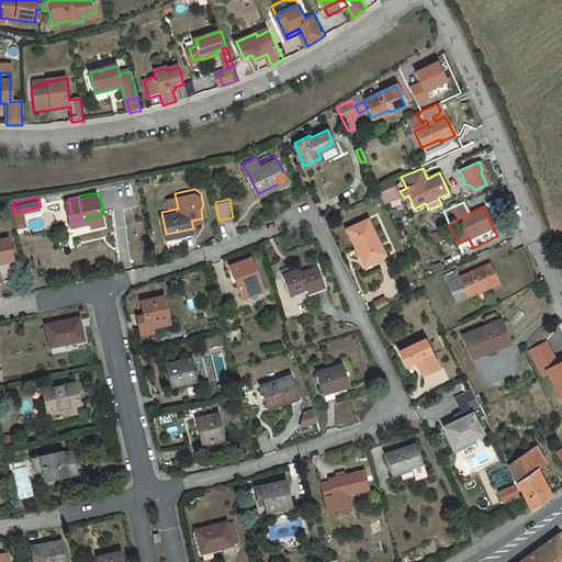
[(23,211),(14,212),(18,225),(26,223),(23,211)]
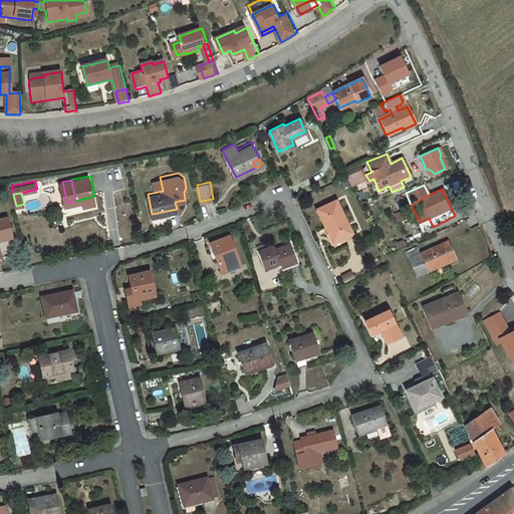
[(338,199),(316,210),(332,242),(354,231),(338,199)]
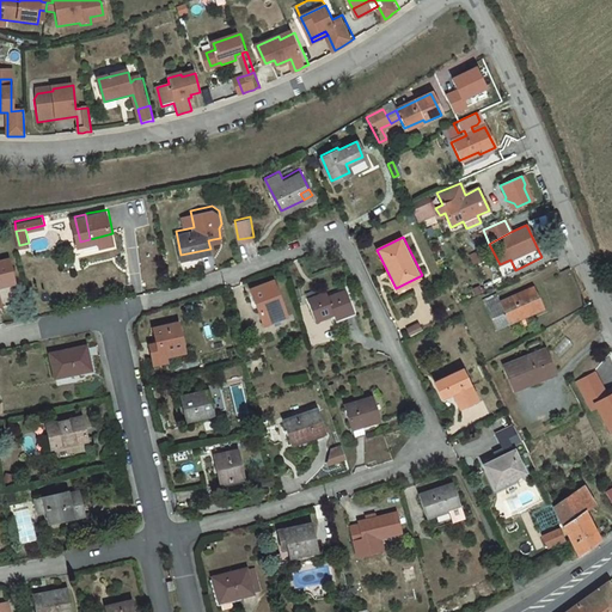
[(488,252),(472,259),(473,264),(490,257),(488,252)]
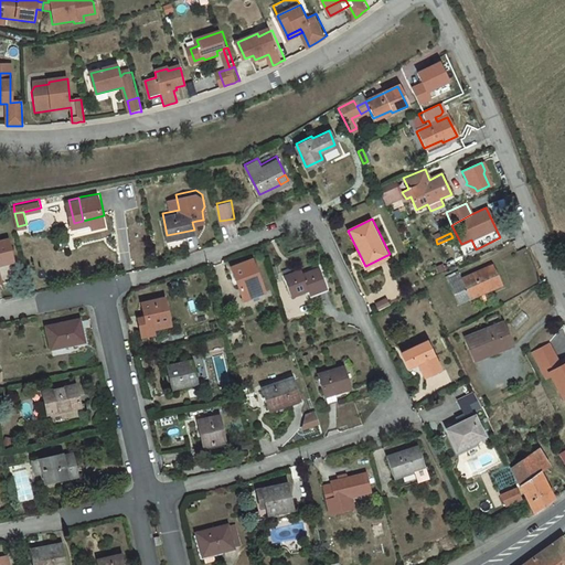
[(8,237),(0,240),(0,281),(2,280),(0,273),(0,263),(14,258),(8,237)]
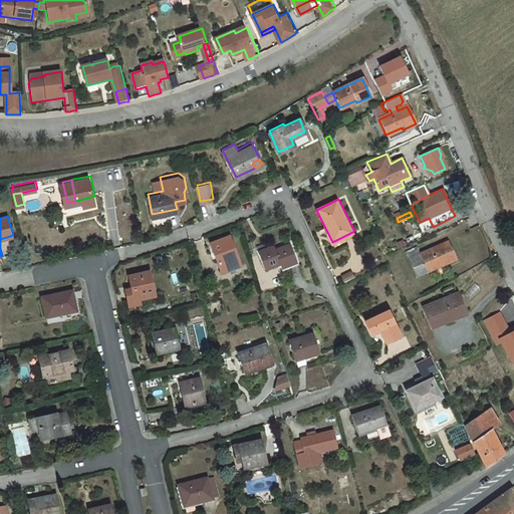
[(227,236),(209,242),(220,271),(238,265),(227,236)]
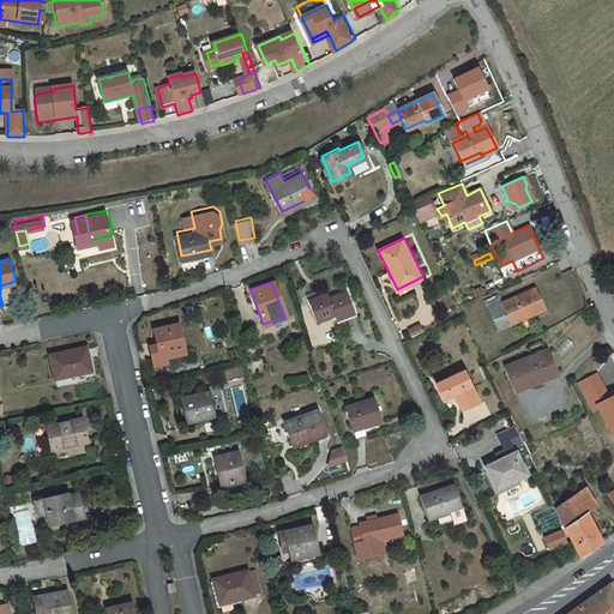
[(483,302),(497,331),(510,326),(509,323),(528,314),(530,317),(545,311),(535,289),(500,305),(497,296),(483,302)]
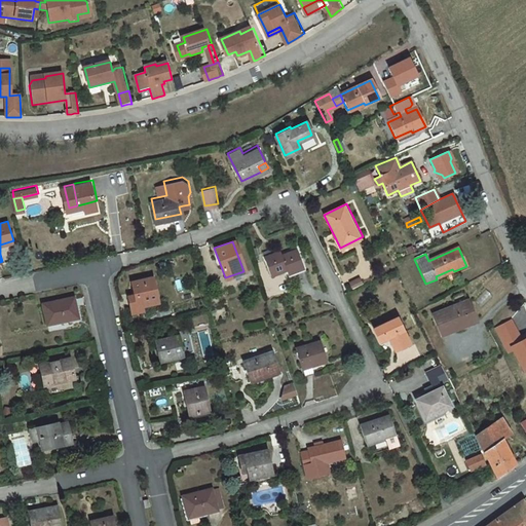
[(278,252),(263,257),(269,274),(285,269),(286,273),(302,267),(295,250),(280,256),(278,252)]
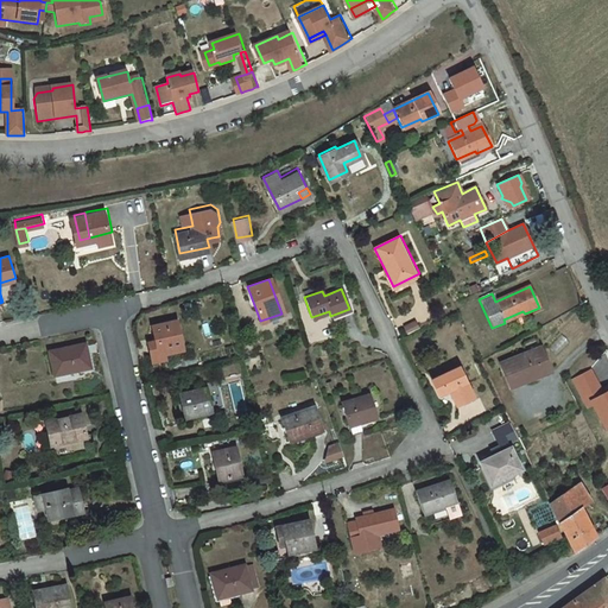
[(505,323),(525,314),(523,311),(504,320),(505,323)]
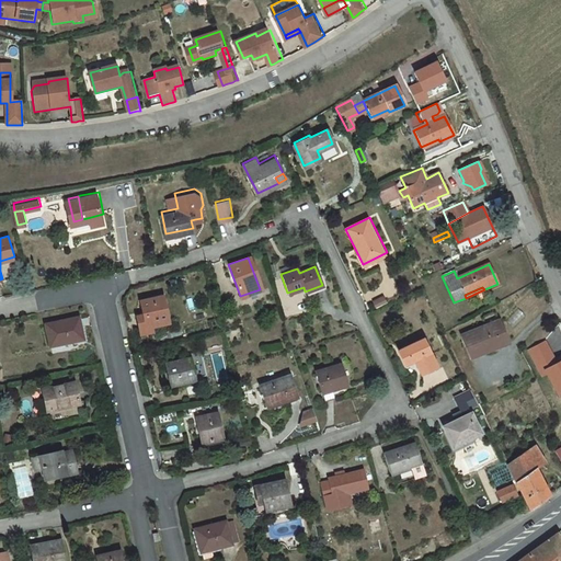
[(162,297),(140,302),(144,316),(137,318),(141,335),(152,333),(151,328),(169,323),(162,297)]
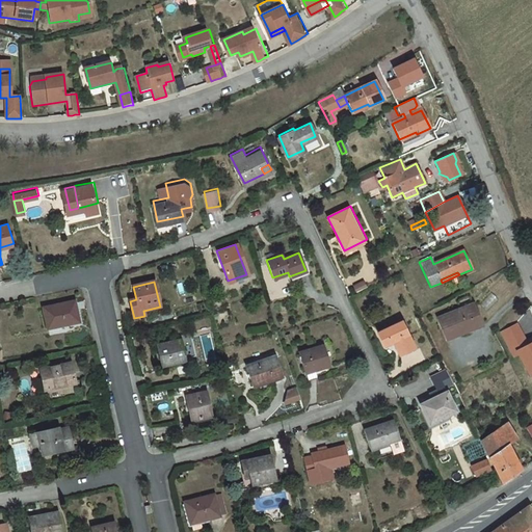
[(74,299),(43,306),(47,326),(78,319),(74,299)]
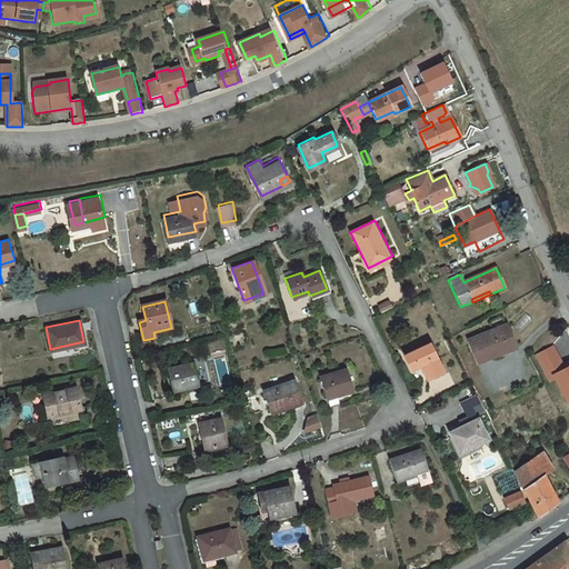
[(507,326),(468,342),(478,365),(516,348),(507,326)]
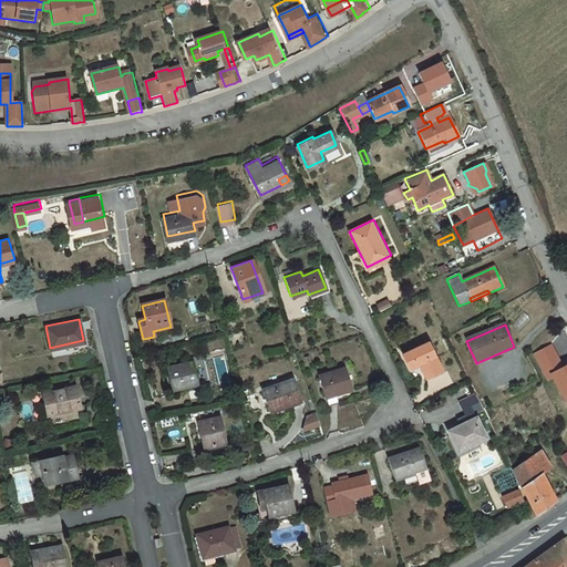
[(429,344),(404,356),(410,369),(421,364),(426,379),(442,371),(429,344)]
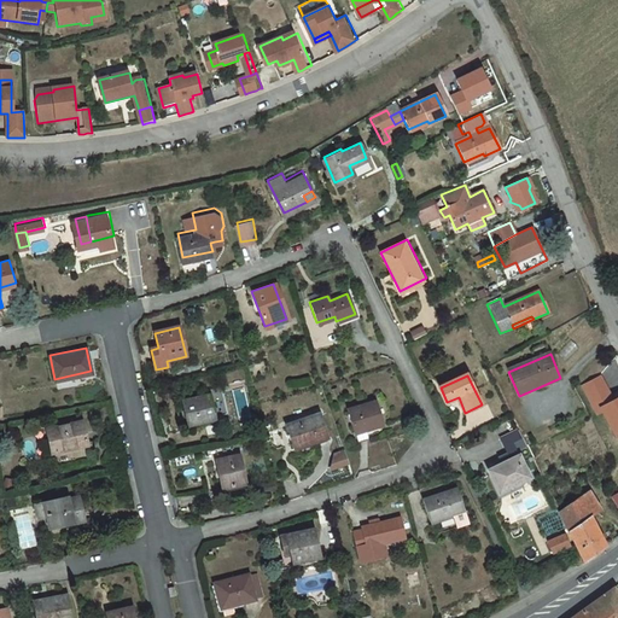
[(599,414),(606,410),(617,433),(617,400),(616,401),(602,375),(583,385),(599,414)]
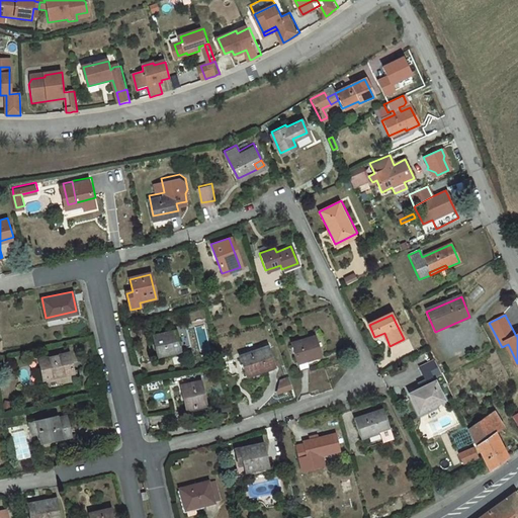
[(173,332),(153,337),(159,356),(179,351),(179,348),(188,346),(182,325),(172,328),(172,329),(173,332)]
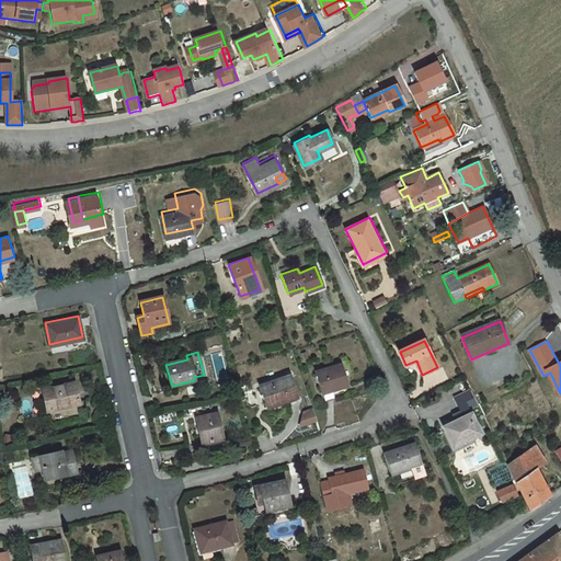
[(324,368),(315,371),(322,399),(331,397),(329,389),(347,384),(341,363),(333,365),(332,364),(323,366),(324,368)]
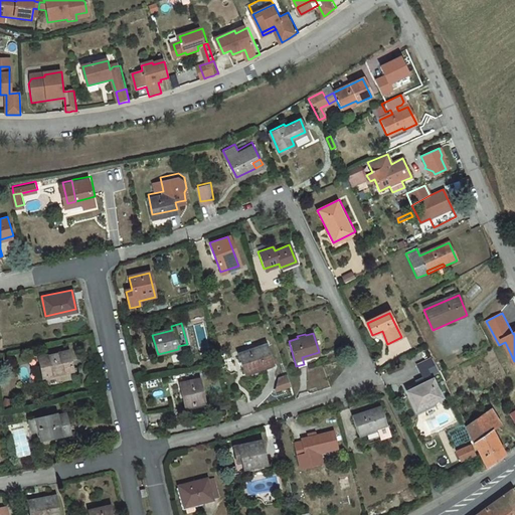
[(267,345),(239,353),(245,373),(273,365),(267,345)]
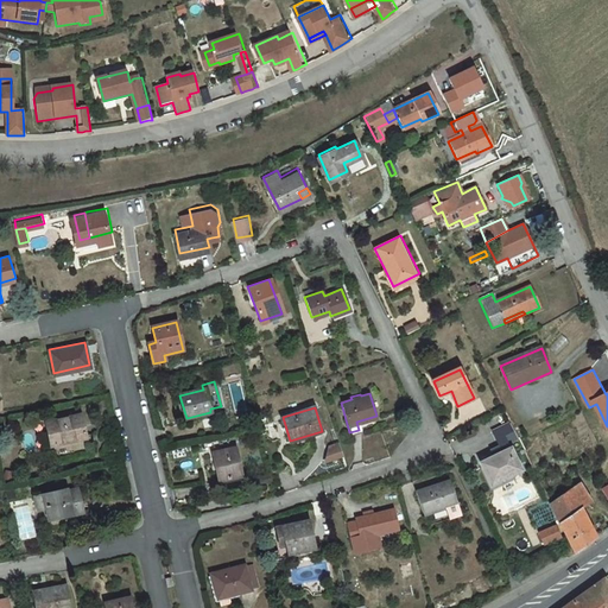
[(81,413),(46,420),(51,444),(87,436),(81,413)]
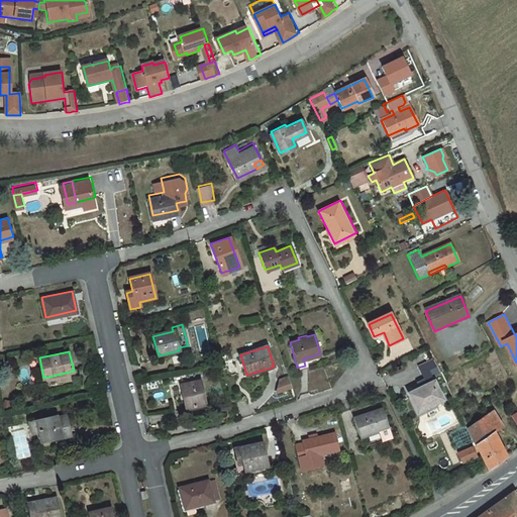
[(409,394),(418,411),(442,398),(431,376),(440,371),(433,358),(418,367),(424,379),(416,383),(419,388),(409,394)]
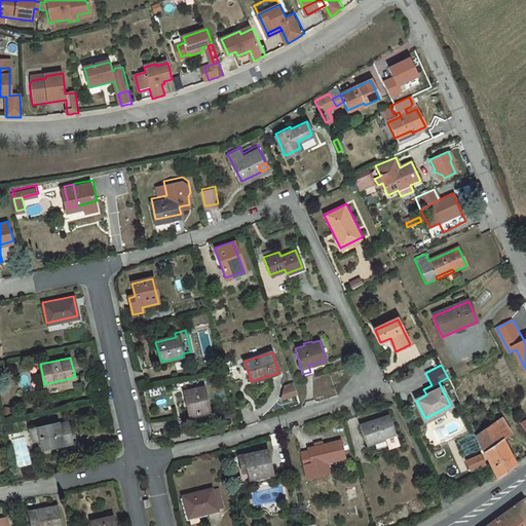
[(293,381),(286,384),(283,397),(297,391),(293,381)]
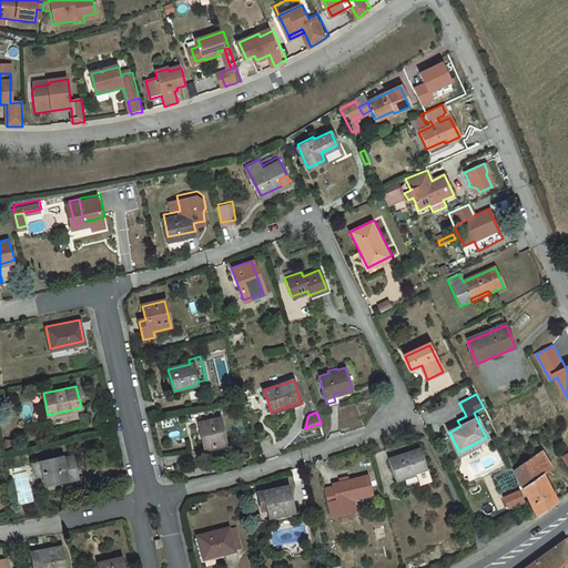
[(221,419),(200,425),(206,450),(229,445),(221,419)]
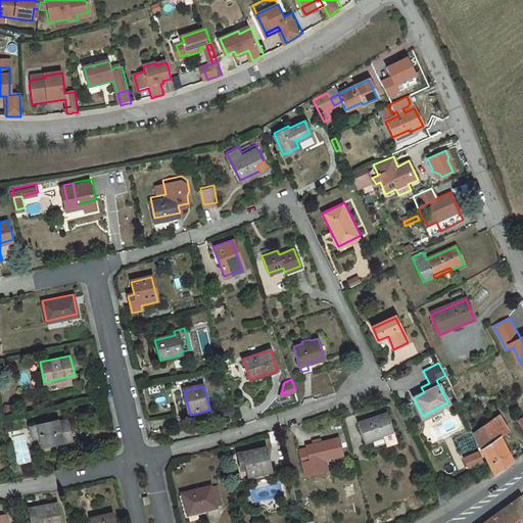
[(234,405),(222,408),(224,415),(236,411),(234,405)]
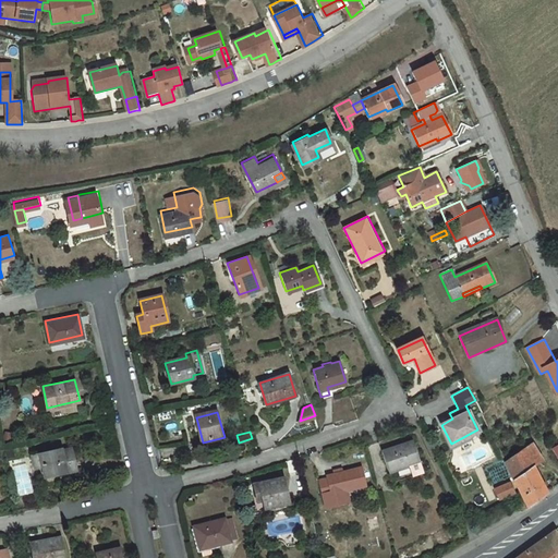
[(380,451),(390,480),(422,470),(411,440),(380,451)]
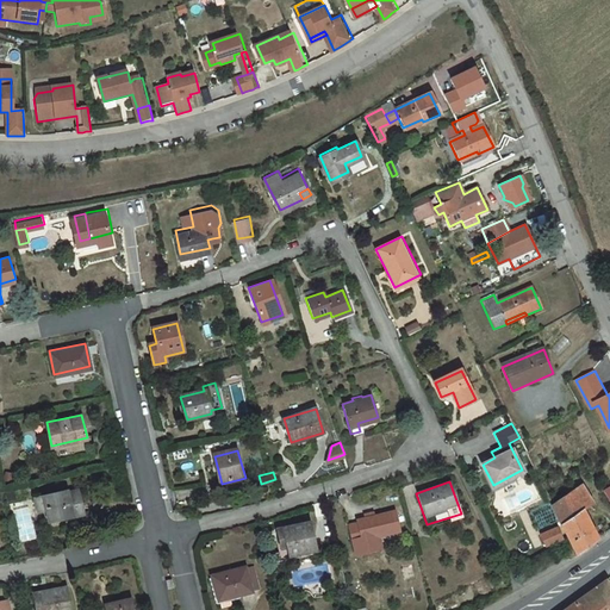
[(582,483),(565,495),(577,514),(583,509),(593,502),(582,483)]
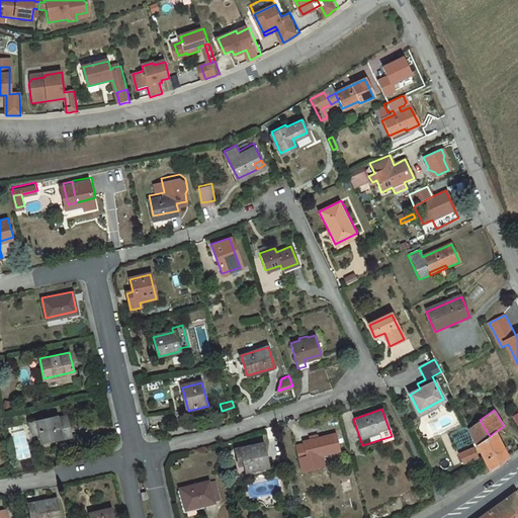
[(55,417),(27,422),(29,433),(38,432),(40,442),(69,436),(65,417),(56,418),(55,417)]
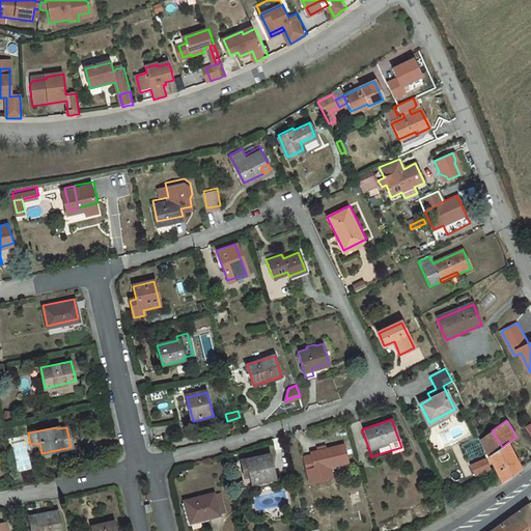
[(494,465),(498,475),(501,481),(521,468),(507,443),(502,447),(492,430),(480,439),(494,465)]
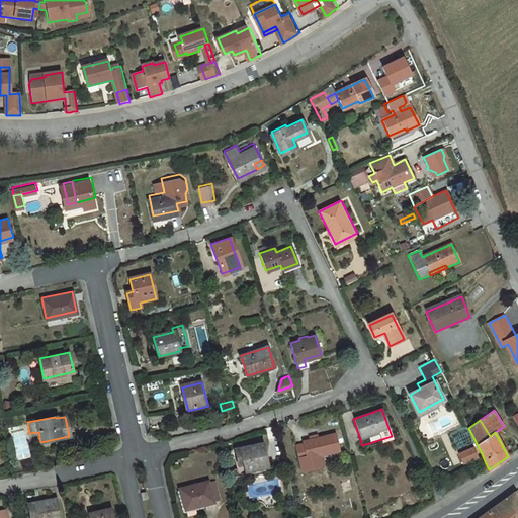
[(295,444),(298,457),(307,455),(307,457),(339,449),(335,433),(303,440),(304,442),(295,444)]
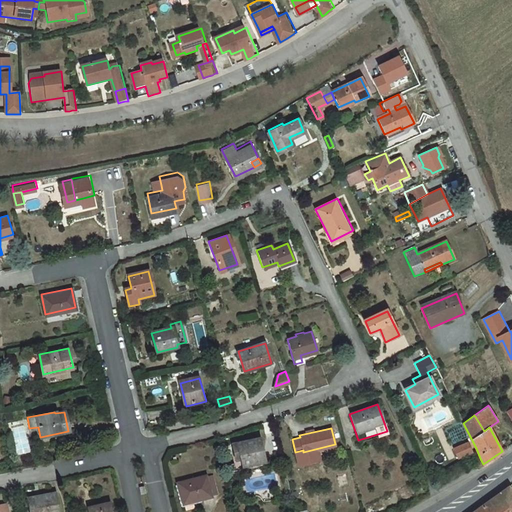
[(234,442),(237,457),(242,456),(244,464),(266,459),(261,436),(234,442)]
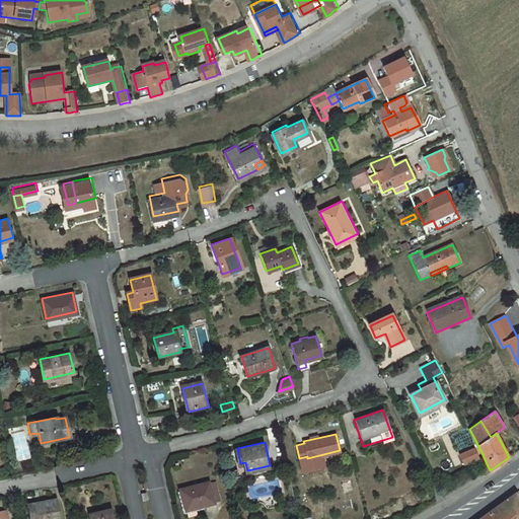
[(472,450),(461,455),(465,462),(476,457),(472,450)]
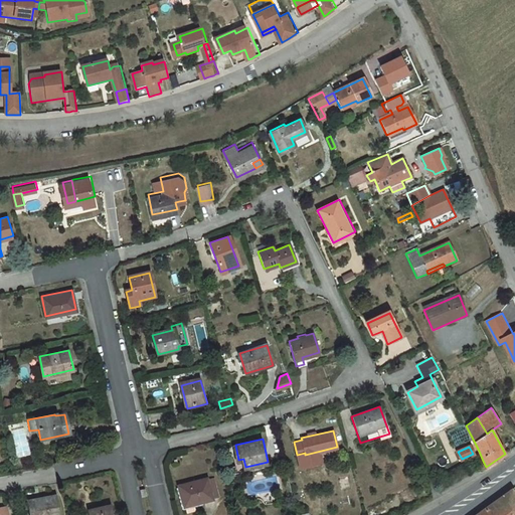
[(212,474),(178,483),(184,503),(218,494),(212,474)]
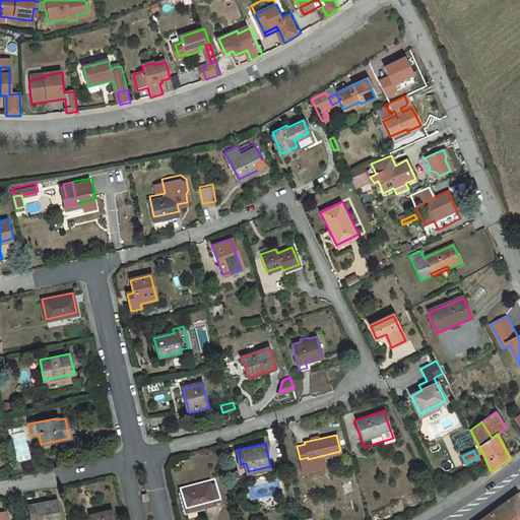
[(483,515),(475,519),(519,519),(519,501),(515,494),(504,501),(483,515)]
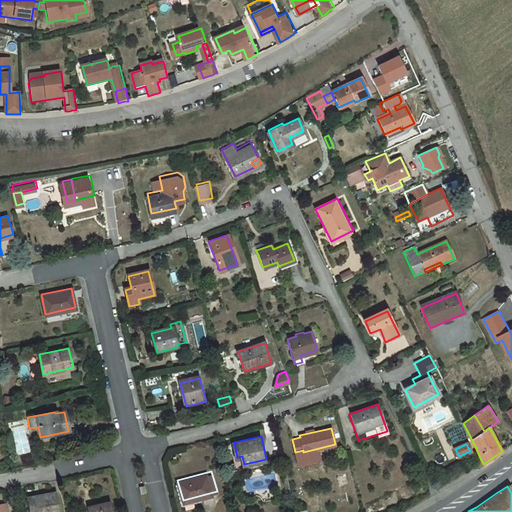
[(60,511),(56,494),(30,501),(32,511),(60,511)]
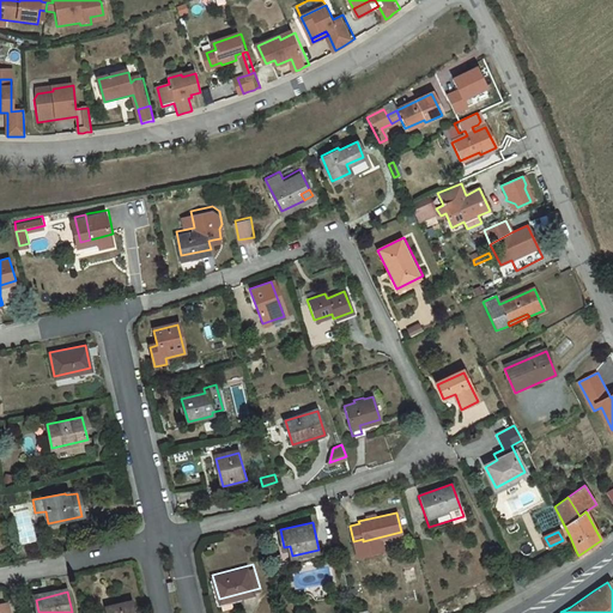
[(10,612),(8,602),(0,604),(0,612),(10,612)]
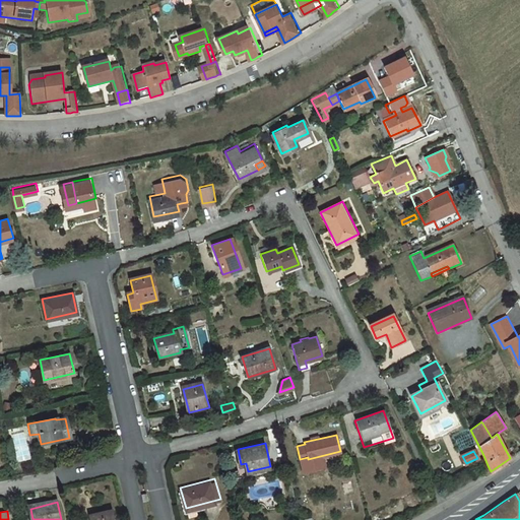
[(114,519),(112,511),(88,517),(89,519),(114,519)]
